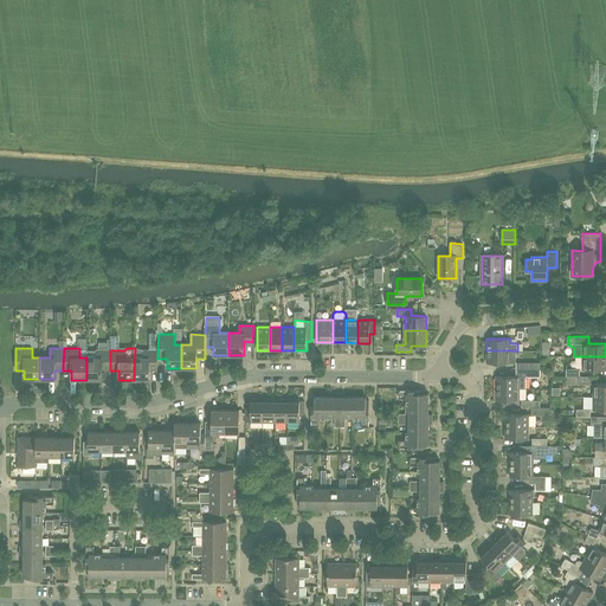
[(149,372),(158,372),(158,359),(158,350),(143,350),(136,348),(135,348),(134,380),(149,380),(149,372)]
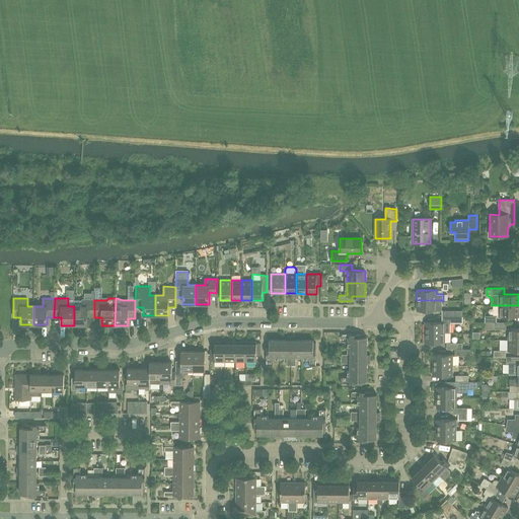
[(74,325),(87,325),(87,317),(94,317),(94,300),(74,299),(74,306),(74,325)]
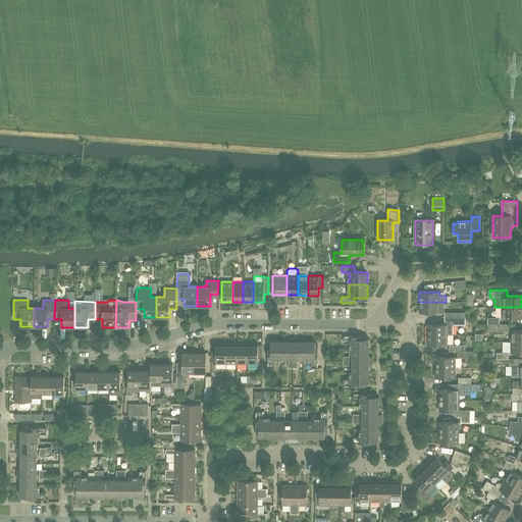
[(439,313),(445,312),(445,303),(445,302),(419,302),(419,313),(439,313)]
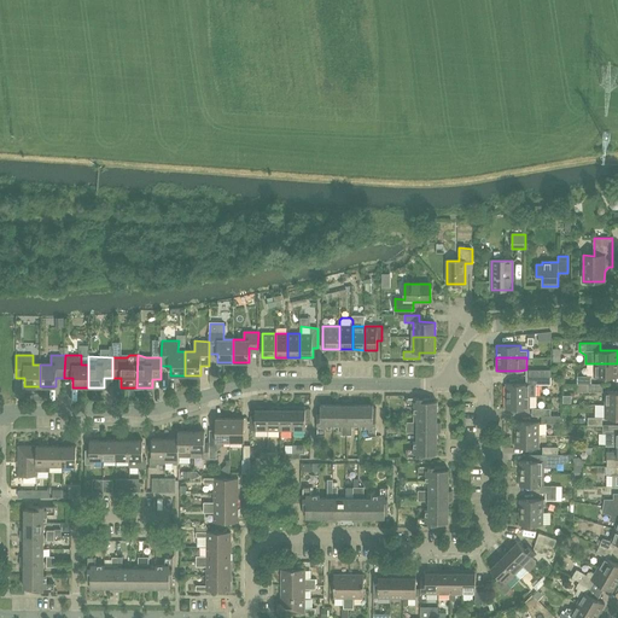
[(617,377),(617,363),(594,363),(594,377),(617,377)]
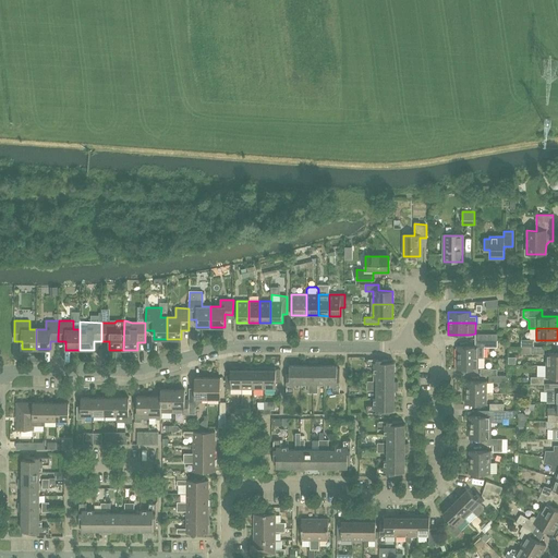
[(457,347),(457,358),(478,358),(484,358),(484,348),(497,348),(497,341),(475,340),(475,347),(457,347)]
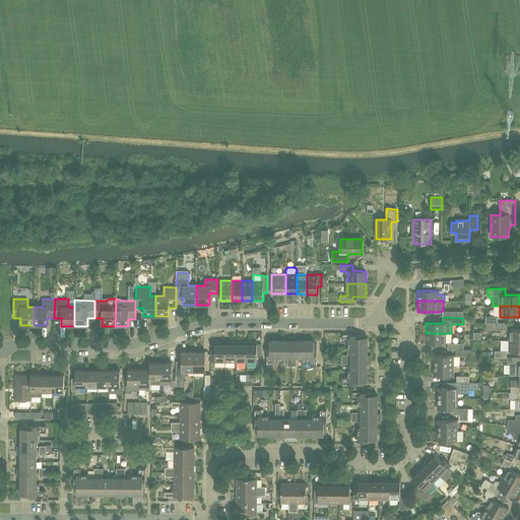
[(519,329),(509,329),(509,340),(519,340),(519,329)]
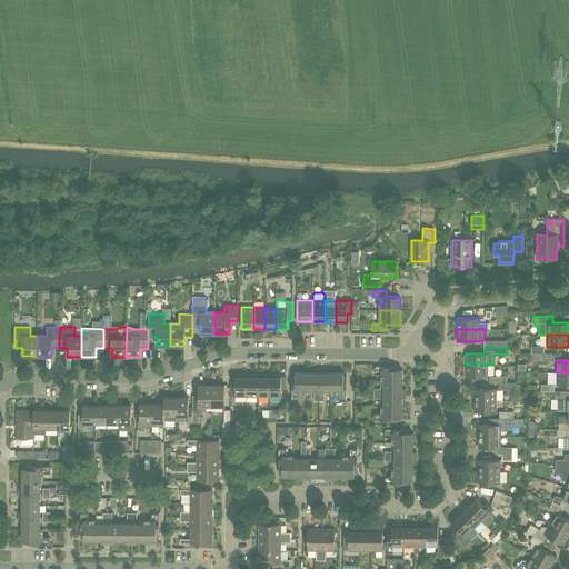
[(488,377),(488,365),(466,365),(466,377),(488,377)]
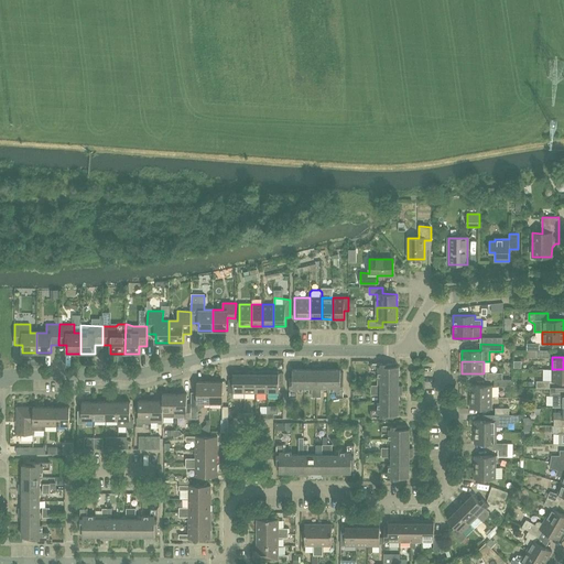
[(378,370),(378,372),(378,379),(381,379),(399,379),(399,366),(397,366),(397,364),(371,364),(371,370),(378,370)]
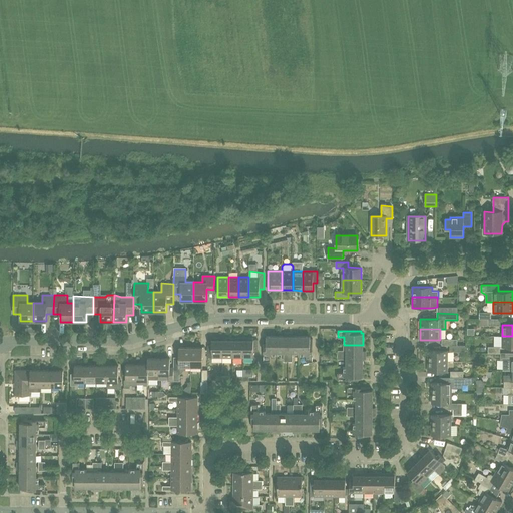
[(284,361),(288,361),(289,333),(284,333),(284,336),(278,336),(278,353),(284,353),(284,361)]
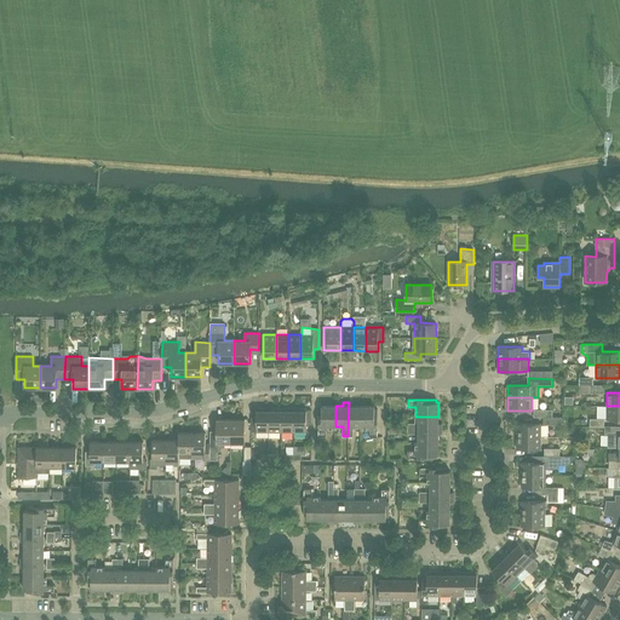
[(354,436),(354,426),(361,426),(361,406),(354,406),(354,402),(349,402),(348,436),(354,436)]
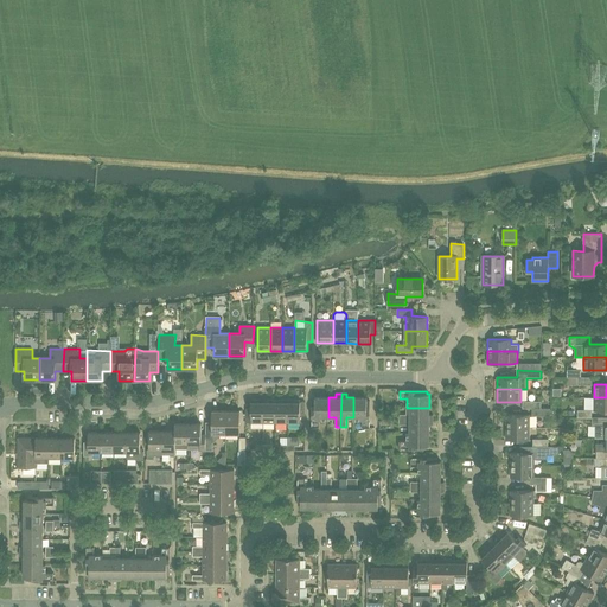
[(328,417),(328,397),(315,397),(315,401),(312,401),(312,411),(314,411),(314,415),(312,415),(312,427),(319,427),(320,420),(328,420),(328,417)]
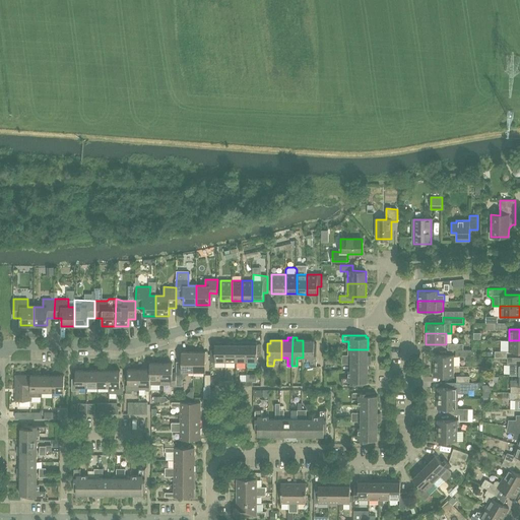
[(314,355),(314,352),(317,352),(317,343),(314,343),(314,340),(303,340),(303,358),(303,360),(310,360),(310,367),(317,367),(317,355),(314,355)]
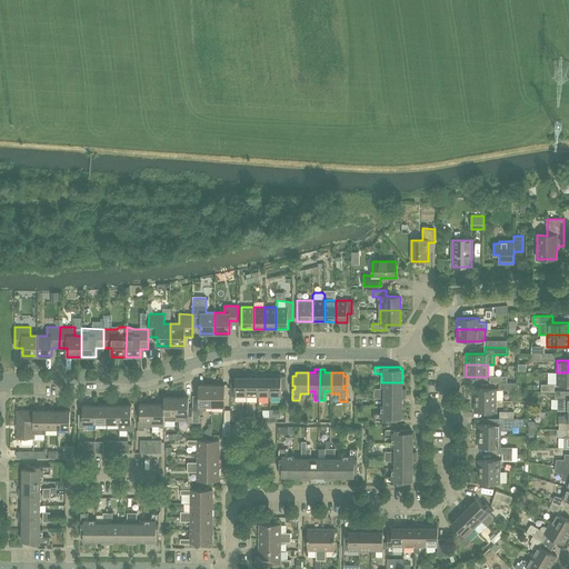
[(568,372),(557,372),(557,385),(568,385),(568,372)]
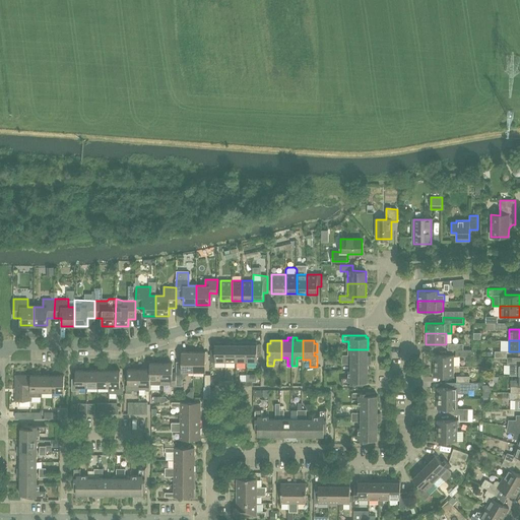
[(211,363),(215,363),(225,363),(225,342),(215,342),(215,350),(211,349),(211,363)]
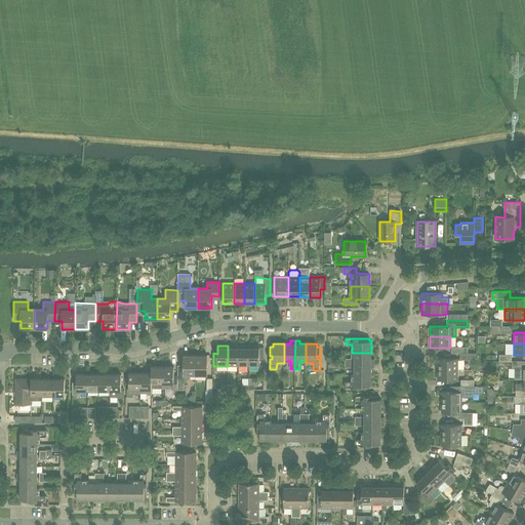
[(228,366),(238,366),(238,346),(228,346),(228,366)]
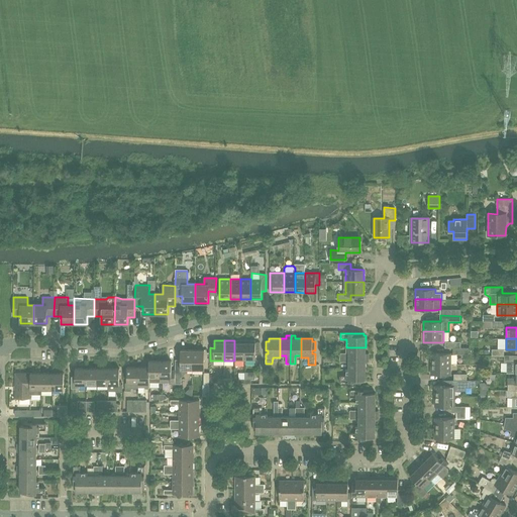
[(234,360),(245,360),(245,340),(234,340),(234,360)]
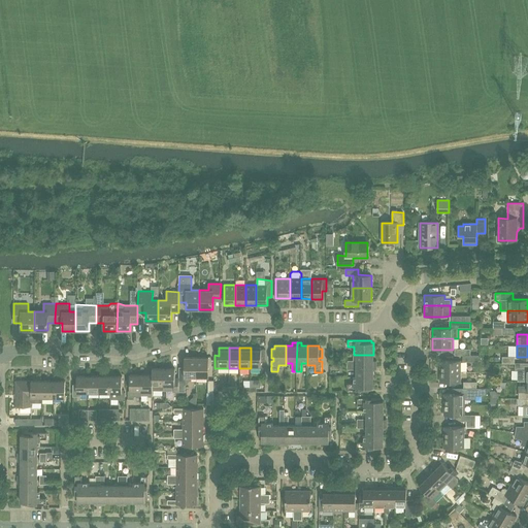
[(261,348),(251,348),(251,368),(265,368),(265,356),(261,356),(261,348)]
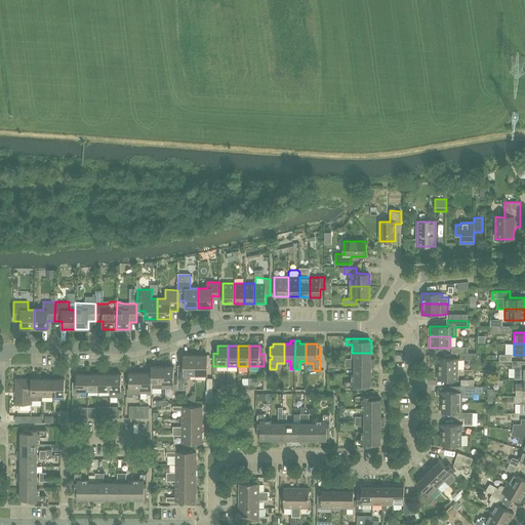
[(346,359),(346,363),(374,363),(374,359),(371,359),(371,353),(355,353),(355,359),(346,359)]
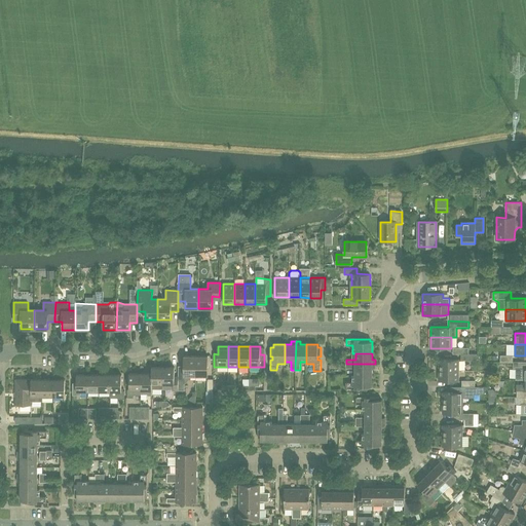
[(184,355),(184,376),(184,379),(190,379),(191,376),(196,376),(196,355),(184,355)]
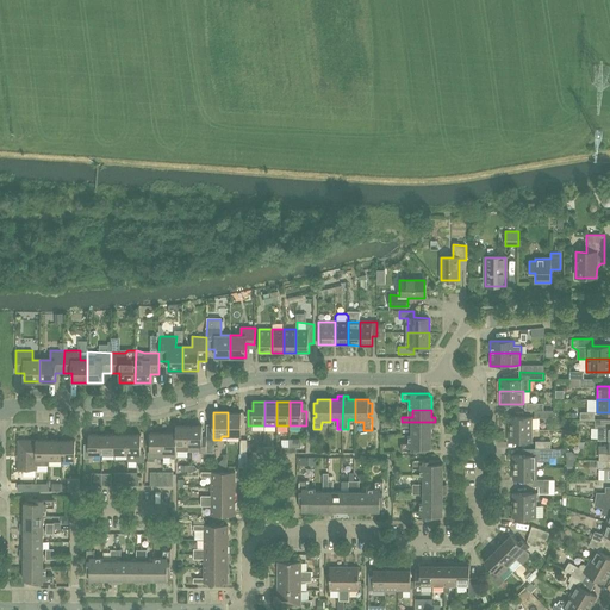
[(241,436),(241,414),(228,412),(228,436),(241,436)]
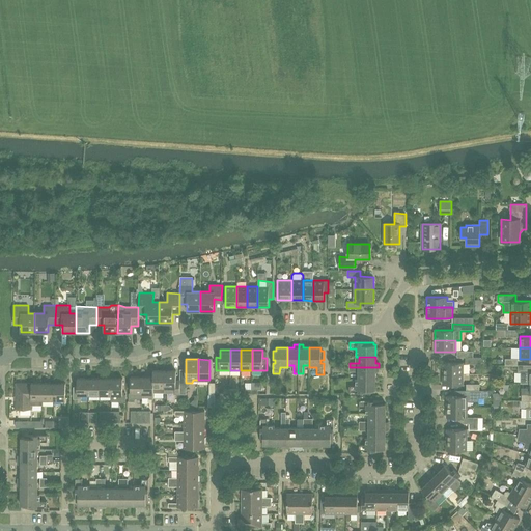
[(443,363),(443,373),(464,373),(464,363),(443,363)]
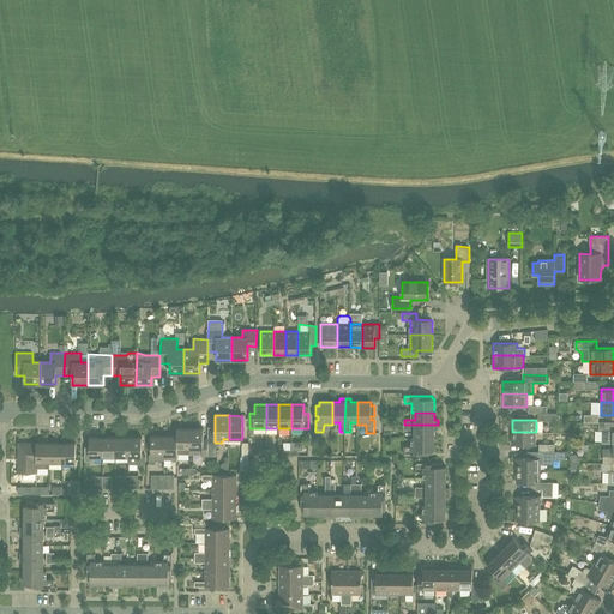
[(613,443),(613,422),(603,422),(599,422),(599,431),(602,431),(602,443),(612,443),(613,443)]
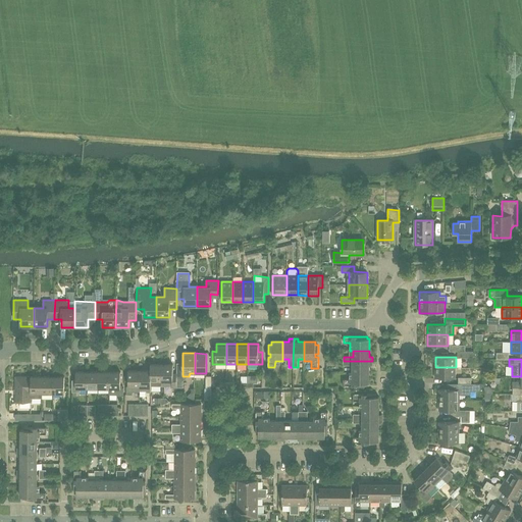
[(352,365),(352,369),(352,372),(369,372),(369,365),(372,365),(372,361),(344,361),(344,365),(352,365)]
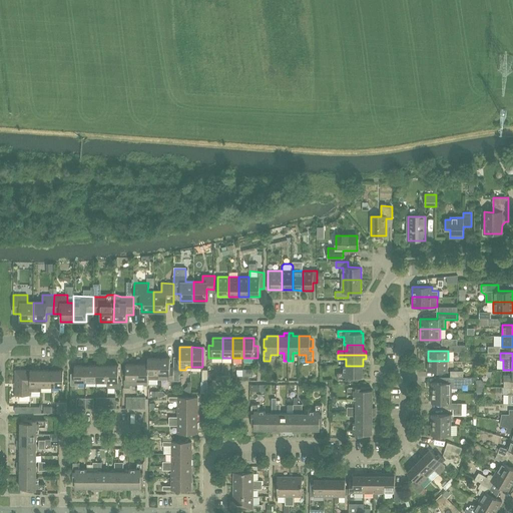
[(159,375),(159,359),(148,358),(148,364),(148,375),(148,379),(158,379),(159,375)]
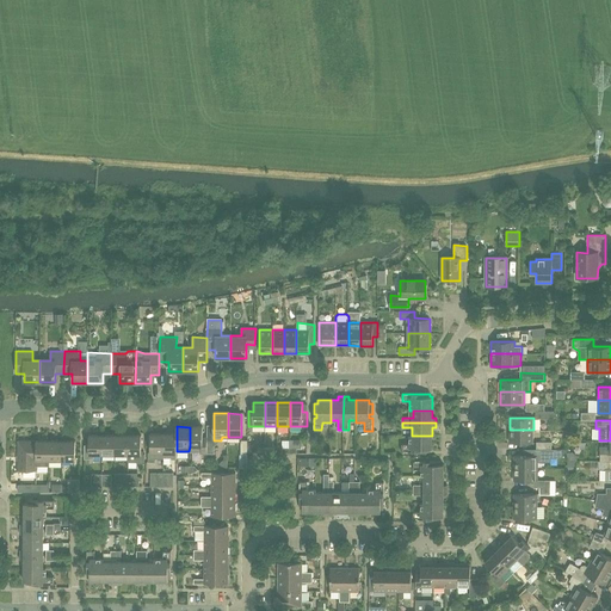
[(203,437),(203,427),(190,427),(190,446),(189,451),(199,451),(199,454),(207,454),(208,437),(203,437)]
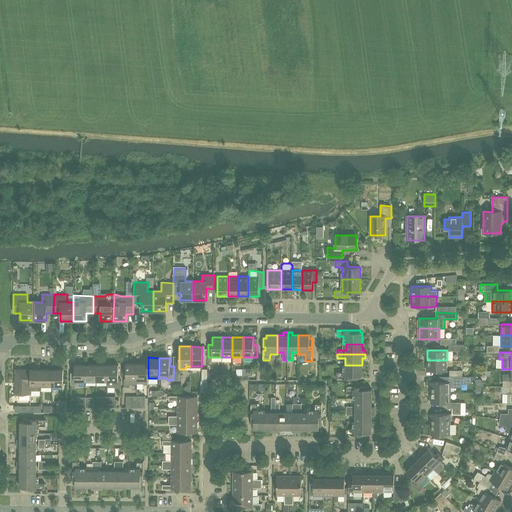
[(446,371),(447,360),(427,360),(427,371),(446,371)]
